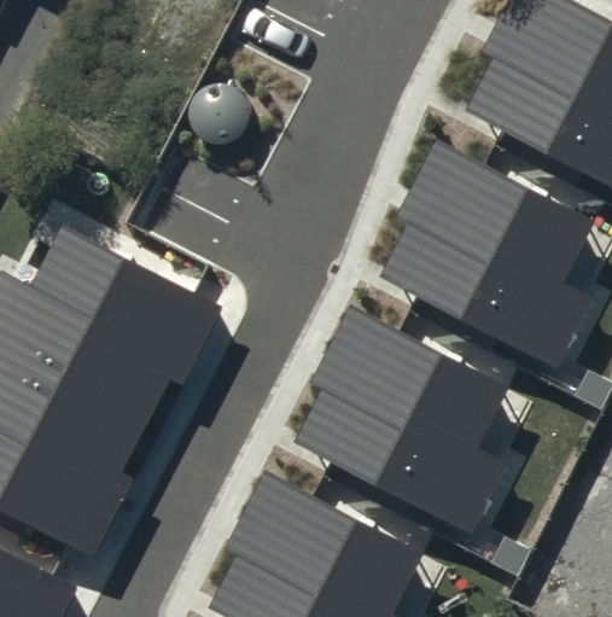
[(611,21),(571,0),(505,0),(479,52),(491,58),(466,109),(611,184),(611,21)]
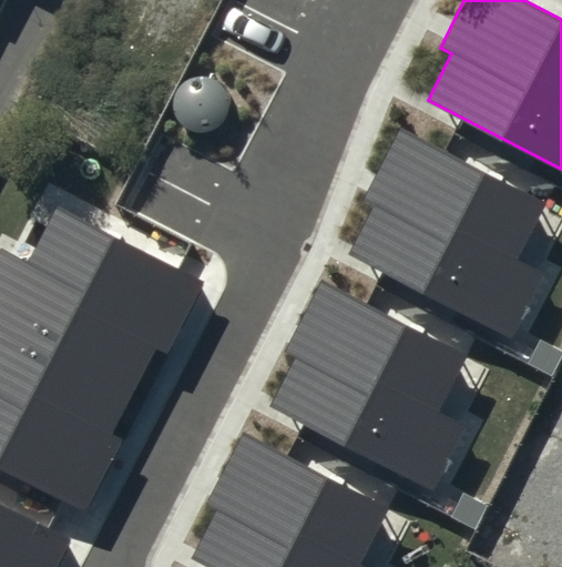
[(545,204),(400,129),(364,199),(374,204),(348,253),(512,338),(545,274),(517,260),(545,204)]
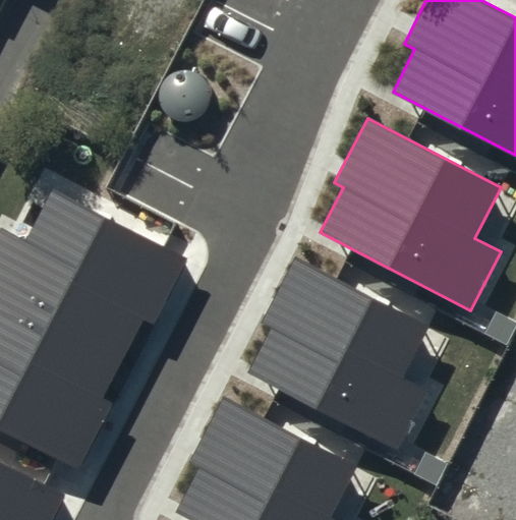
[(152,325),(185,260),(53,191),(26,242),(2,230),(0,233),(0,289),(125,355),(142,320),(152,325)]
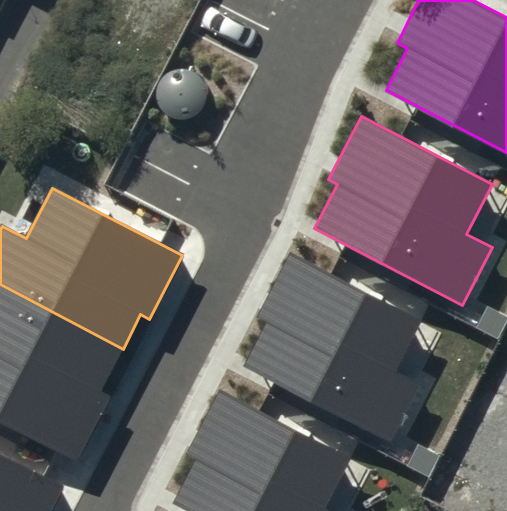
[(420,321),(290,253),(255,318),(266,324),(244,365),(388,441),(417,386),(393,373),(420,321)]
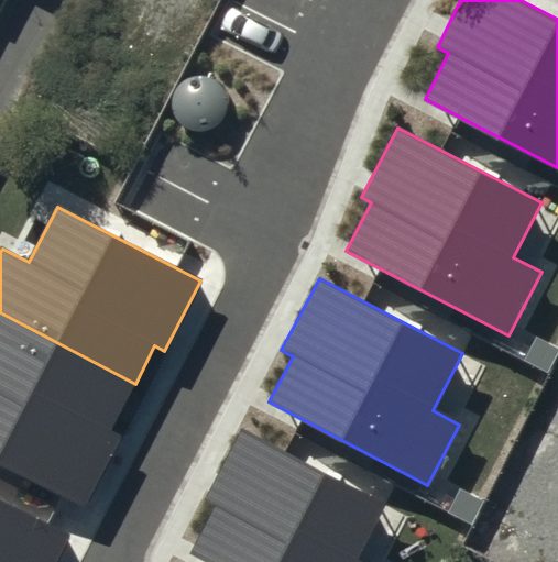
[(0,460),(85,505),(121,437),(110,431),(135,384),(0,312),(0,460)]
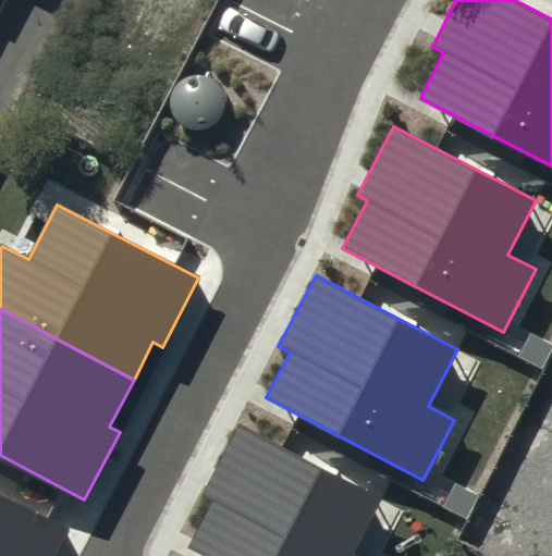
[(551,346),(529,334),(518,356),(540,367),(551,346)]
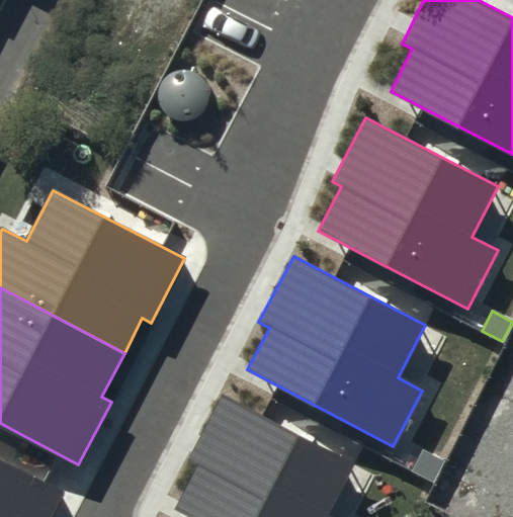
[(357,464),(222,395),(188,459),(200,465),(178,508),(195,516),(334,516),(331,515),(357,464)]
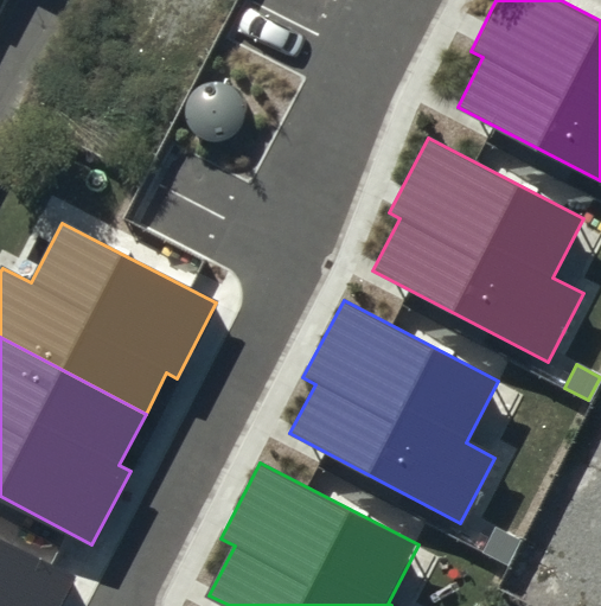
[(517,541),(493,528),(481,552),(504,563),(517,541)]
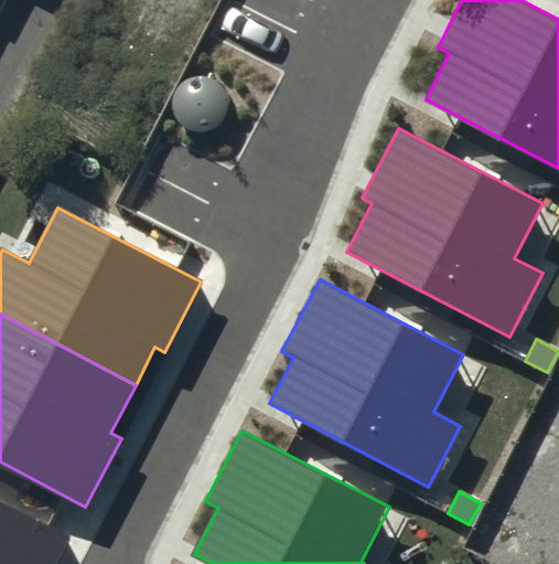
[(56,563),(70,538),(0,503),(0,563),(56,563)]
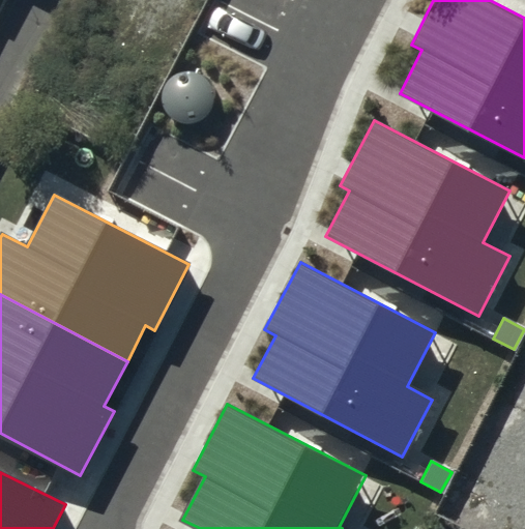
All buildings are outlined.
